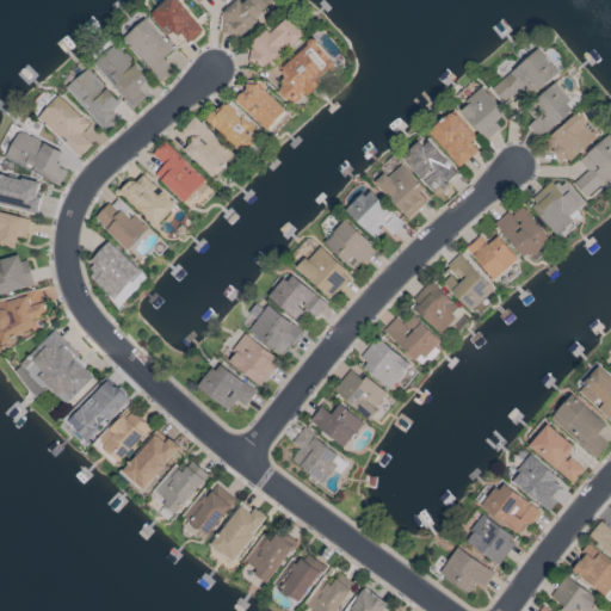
[(165,0),(149,14),(174,43),(181,36),(187,43),(203,29),(177,0),(165,0)]
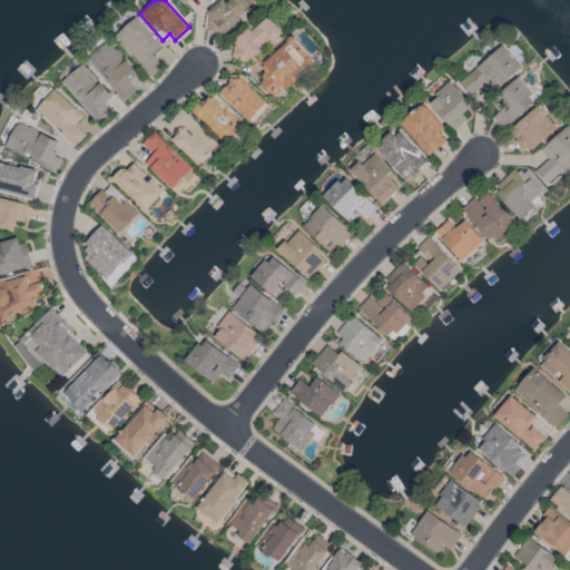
[(213,31),(218,27),(224,35),(242,20),(237,16),(256,0),(219,0),(200,16),(213,31)]
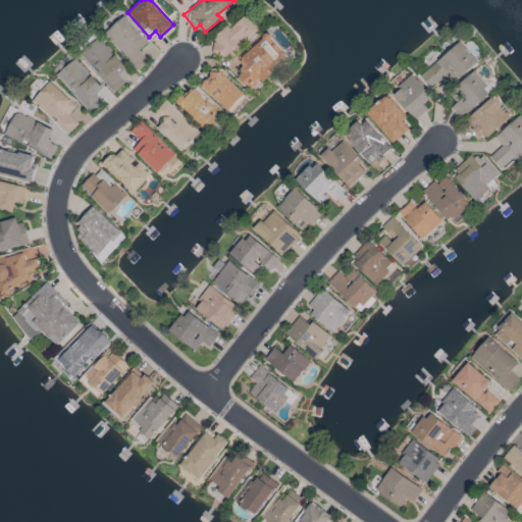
[(148,60),(139,50),(149,42),(124,16),(104,35),(138,69),(148,60)]
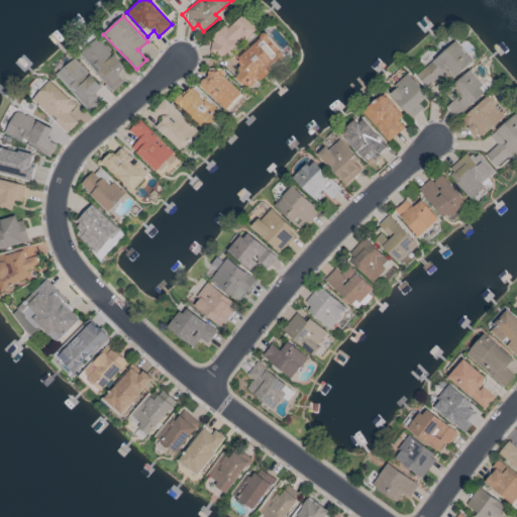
[(234,75),(246,90),(286,58),(265,32),(236,57),(244,67),(234,75)]
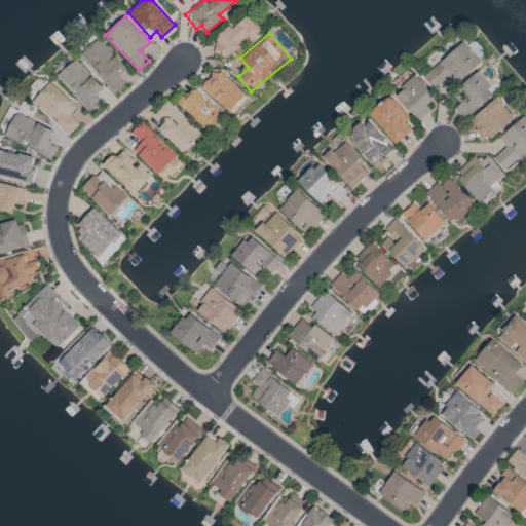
[(128,69),(102,40),(82,59),(115,92),(125,83),(120,77),(128,69)]
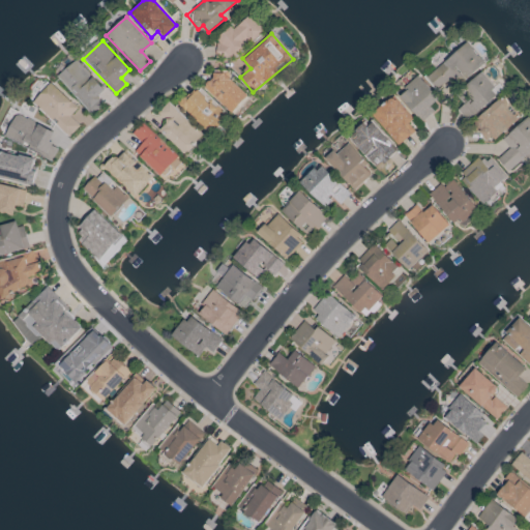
[(451,78),(460,86),(486,62),(467,41),(427,78),(438,90),(451,78)]
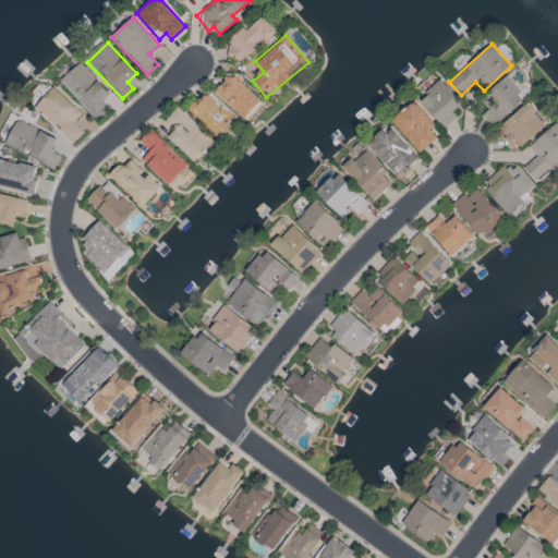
[(110,95),(80,62),(60,80),(96,121),(108,110),(101,102),(110,95)]
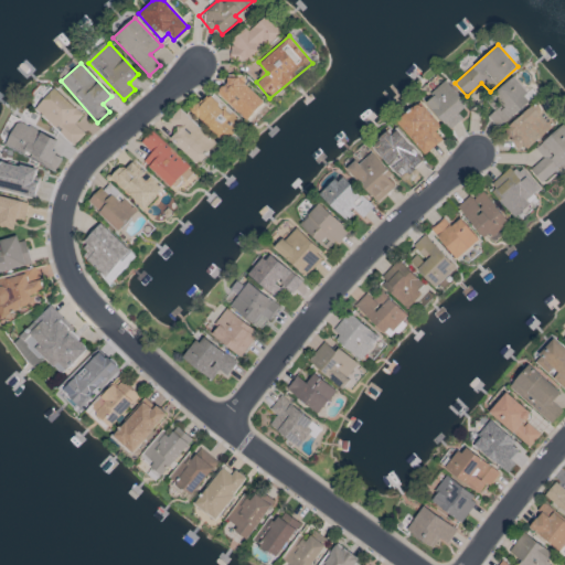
[(234,74),(217,92),(247,120),(265,103),(234,74)]
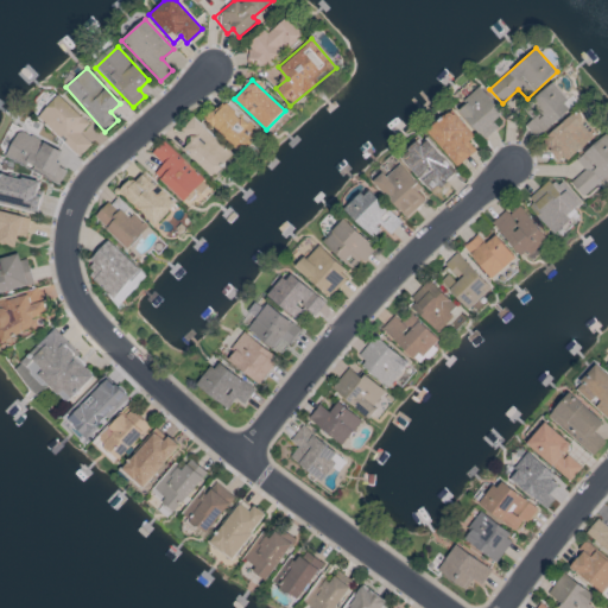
[(527,125),(537,137),(572,108),(552,82),(532,99),(543,112),(527,125)]
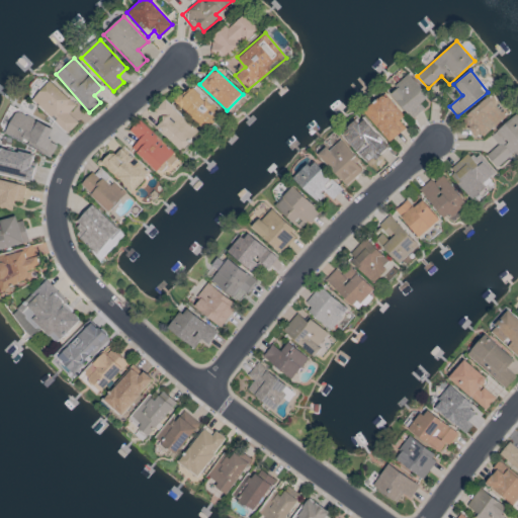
[(390,92),(412,119),(424,108),(420,103),(428,97),(410,75),(390,92)]
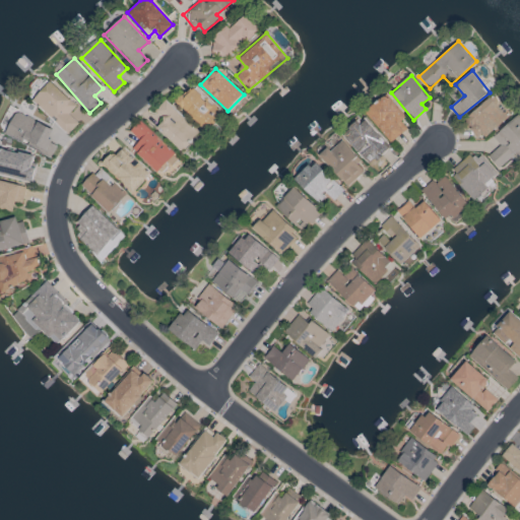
[(65,135),(77,123),(68,114),(75,107),(51,81),(31,100),(65,135)]
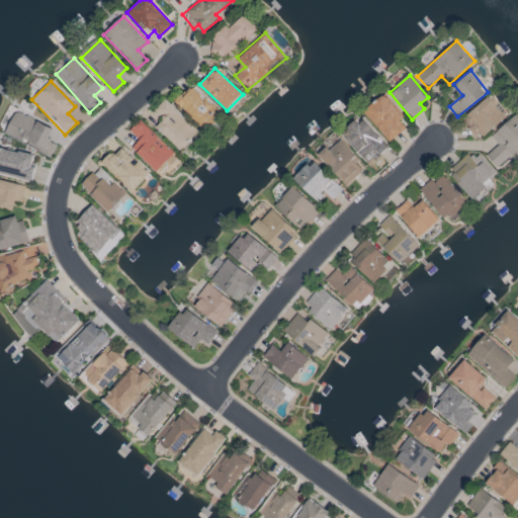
[(224,110),(192,84),(175,103),(206,131),(224,110)]
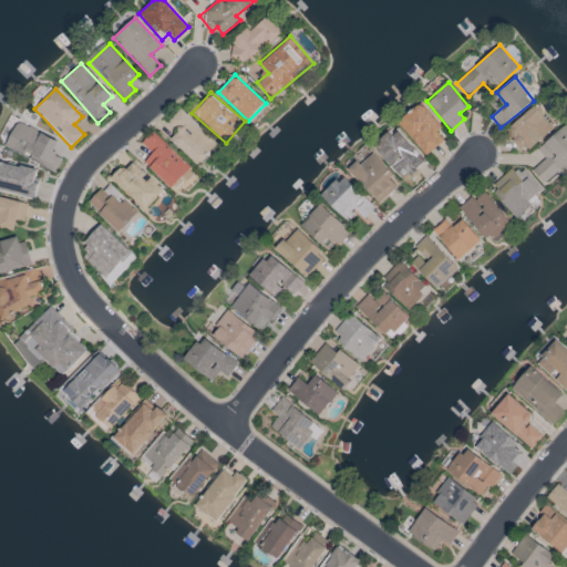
[(398,122),(426,155),(441,143),(434,135),(443,127),(420,102),(398,122)]
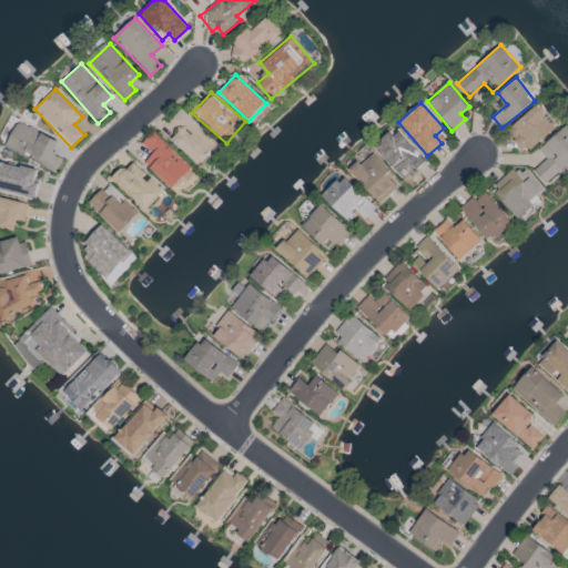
[(558,124),(538,102),(506,132),(526,153),(558,124)]
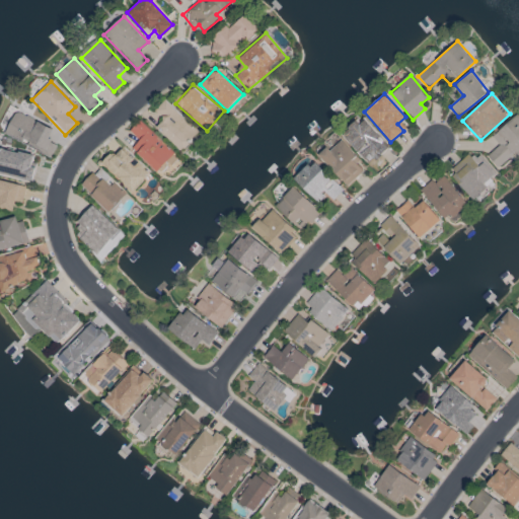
[(155,128),(181,151),(199,132),(165,100),(155,110),(163,119),(155,128)]
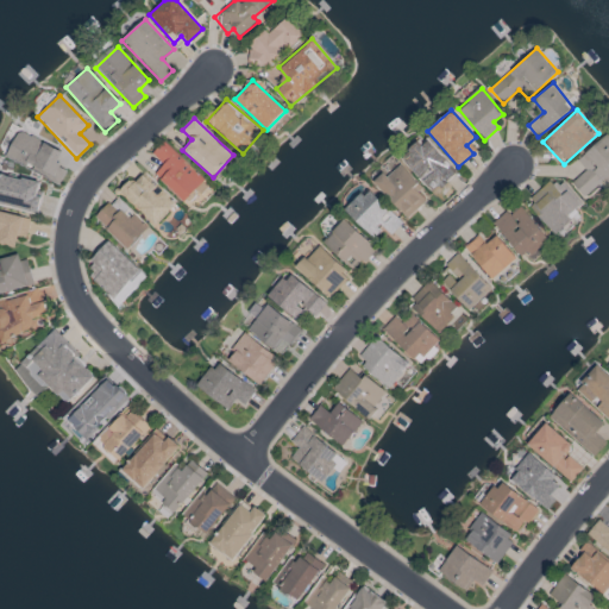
[(0,156),(60,182),(66,168),(57,164),(62,151),(39,142),(39,139),(18,130),(11,149),(1,144),(0,148),(0,156)]
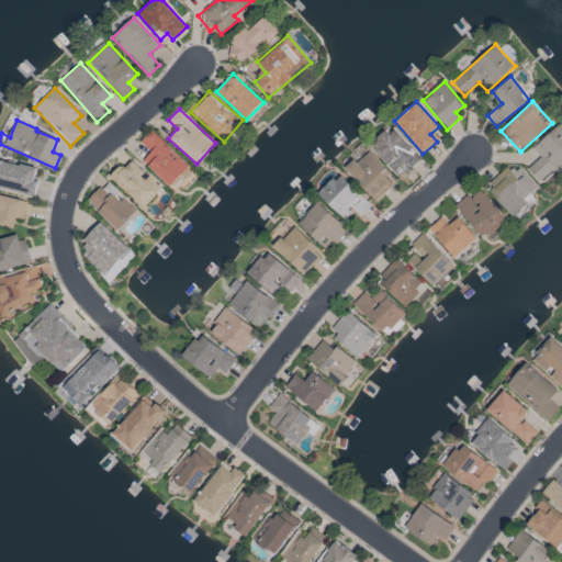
[(561,128),(558,125),(520,161),(541,183),(555,169),(560,175),(561,172),(561,128)]
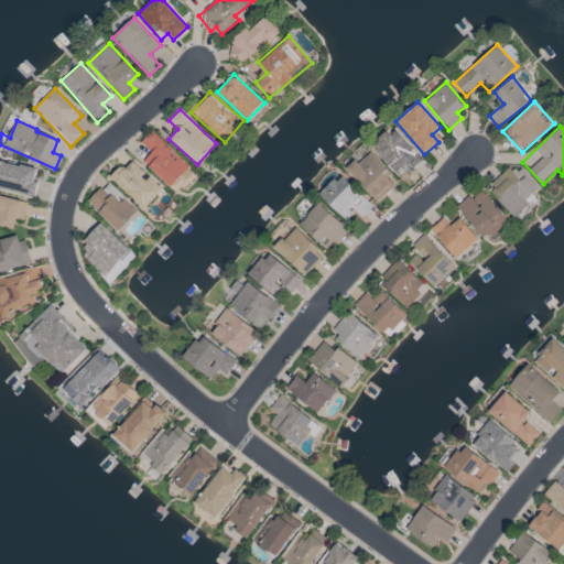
[(371,148),(399,175),(408,167),(411,171),(424,159),(393,127),(371,148)]
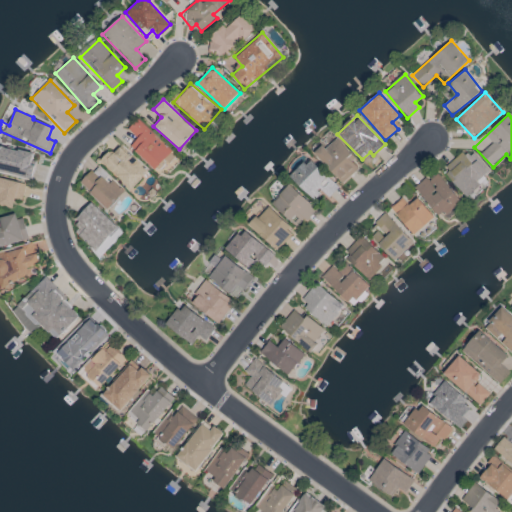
[(129,146),(154,170),(172,151),(137,118),(127,129),(137,138),(129,146)]
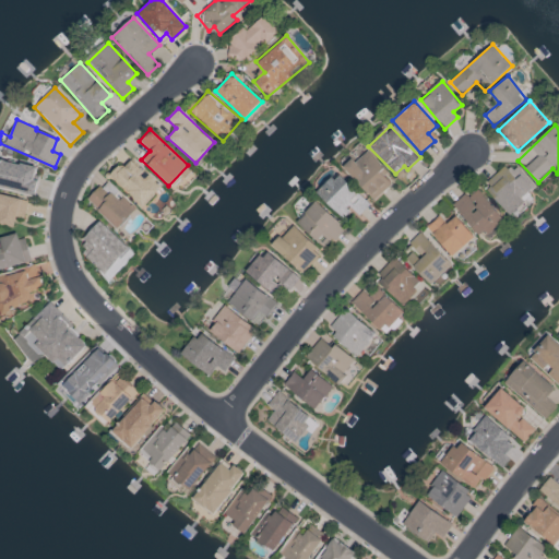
[(391,185),(380,171),(384,169),(368,151),(355,162),(352,158),(343,167),(372,201),(391,185)]
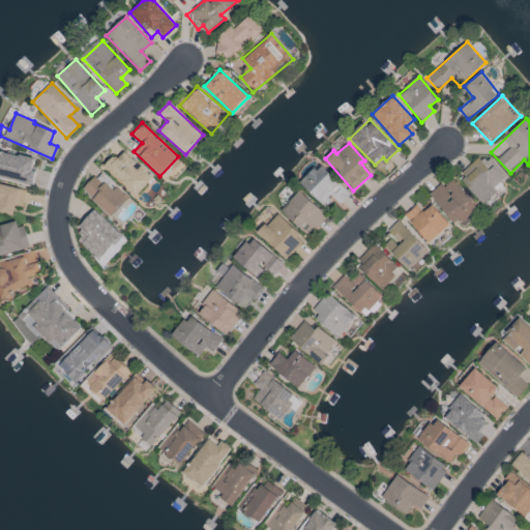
[(154,176),(125,149),(117,157),(114,154),(104,166),(136,196),(154,176)]
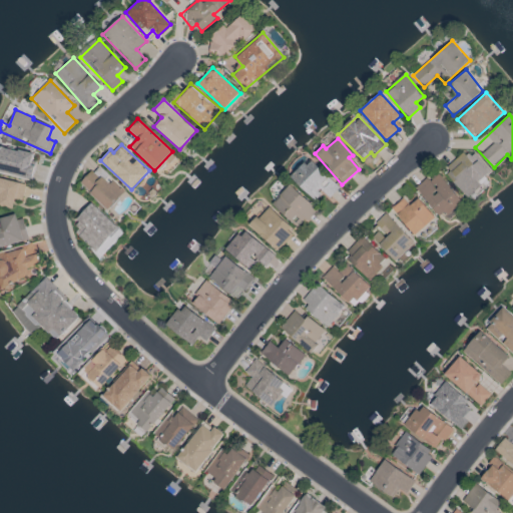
[(0,171),(32,179),(37,154),(0,145),(0,171)]
